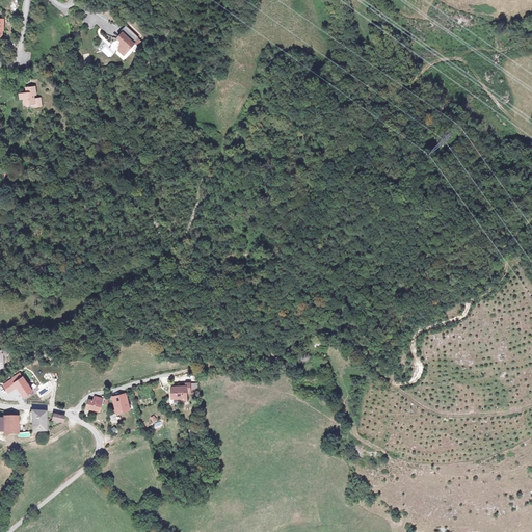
[(136,44),(125,32),(120,37),(123,41),(121,50),(126,55),(136,44)]
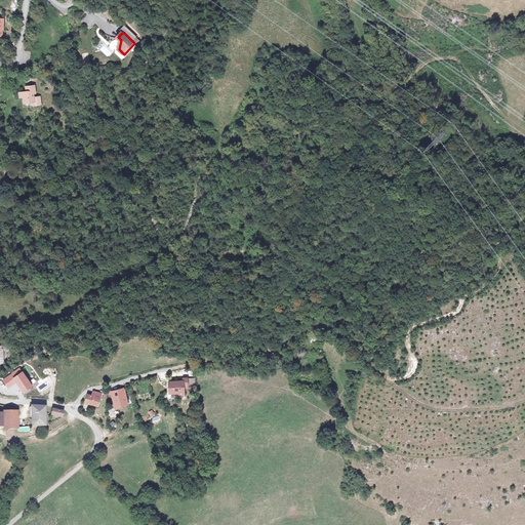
[(97,47),(109,57),(113,52),(102,43),(97,47)]
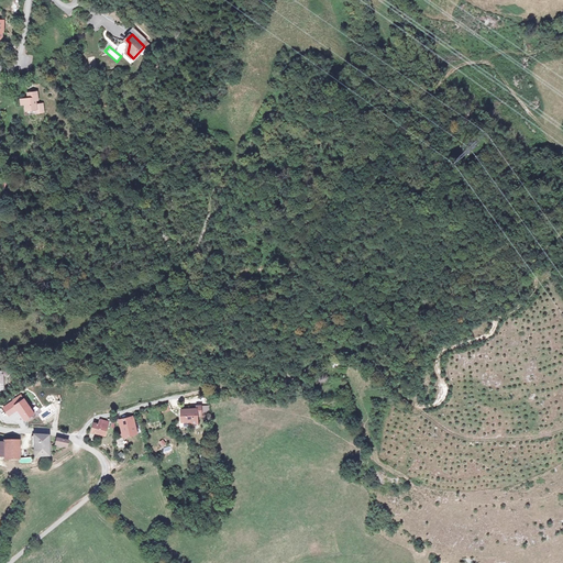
[(34,94),(30,95),(30,99),(21,100),(23,111),(33,110),(33,106),(33,102),(35,101),(34,94)]
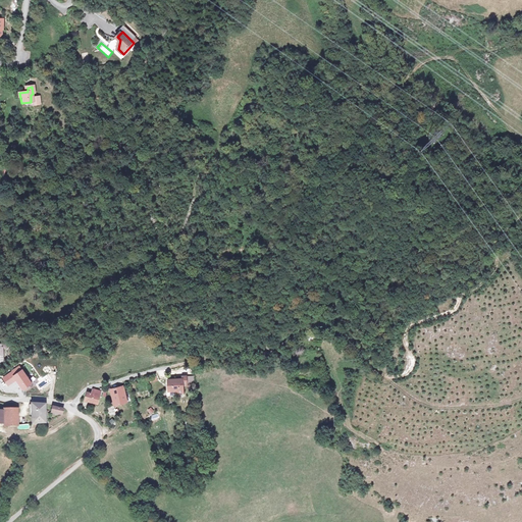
[(3,377),(8,384),(15,379),(22,389),(32,383),(21,370),(13,375),(11,372),(3,377)]
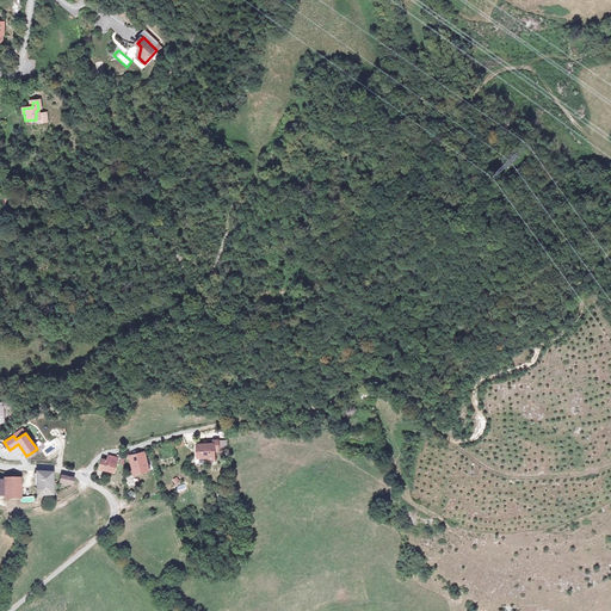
[(107,454),(106,458),(102,457),(98,469),(115,474),(119,457),(107,454)]
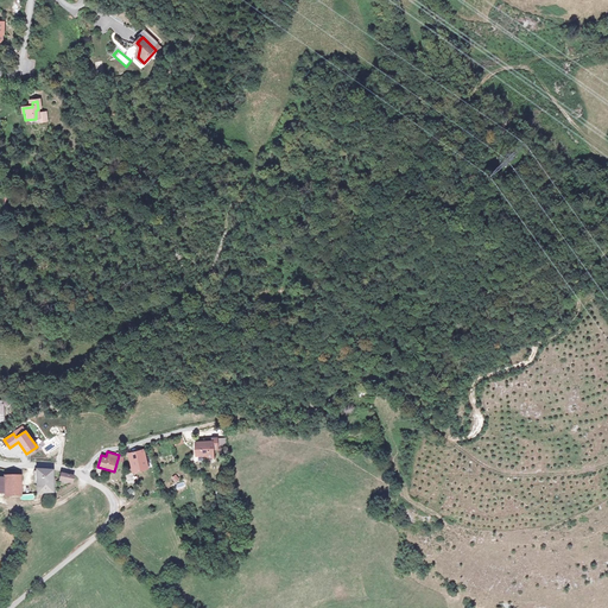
[(210,460),(201,461),(201,473),(211,473),(211,475),(219,475),(219,467),(223,467),(223,466),(222,456),(217,456),(217,460),(210,460)]
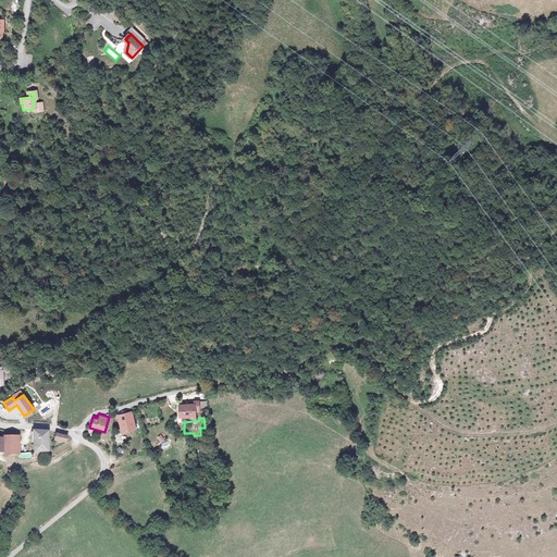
[(139,429),(127,431),(125,431),(130,448),(131,447),(143,445),(139,429)]
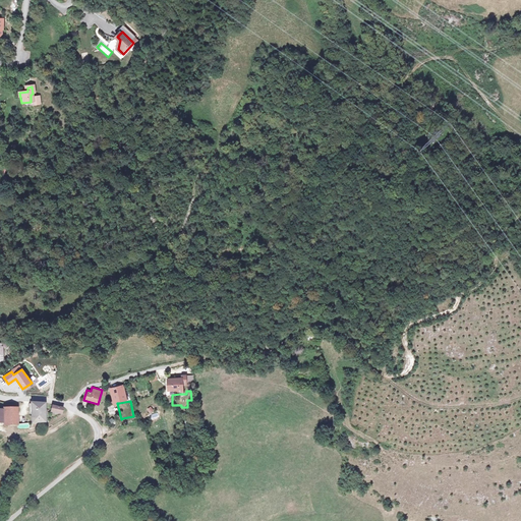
[(104,418),(108,405),(102,402),(100,407),(95,404),(91,414),(104,418)]
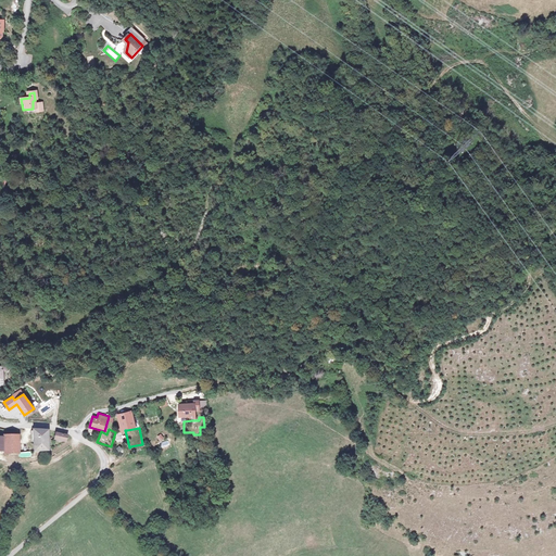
[(29,459),(43,457),(45,438),(35,437),(30,437),(30,441),(28,441),(28,444),(30,444),(29,459)]
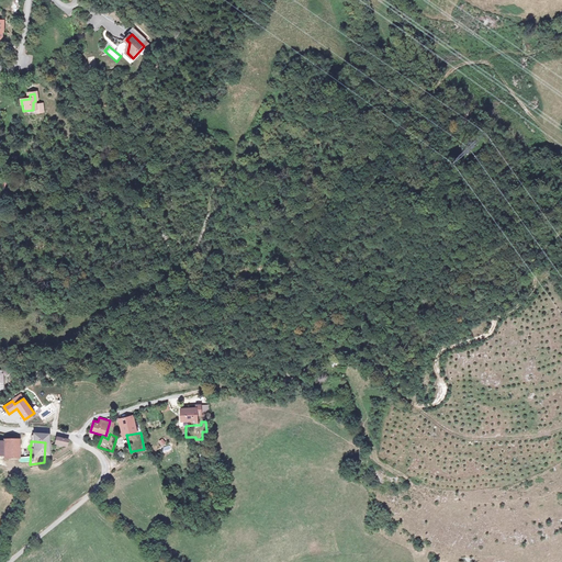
[(0,465),(14,468),(15,448),(0,447),(0,465)]
